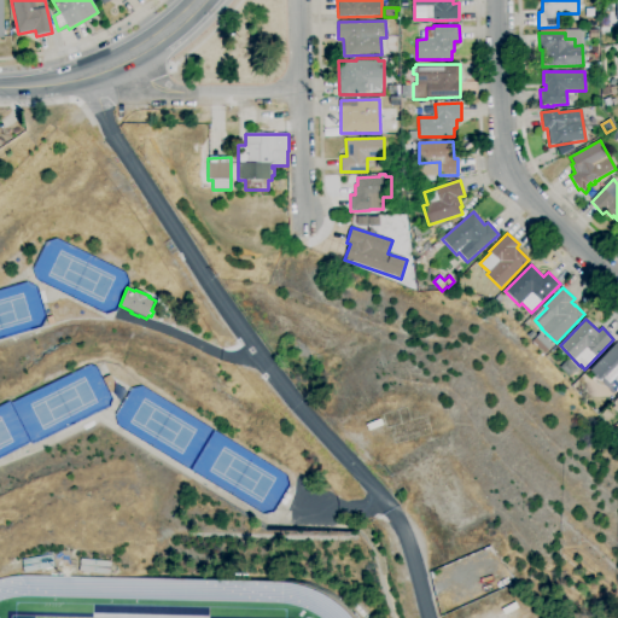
[(546,357),(543,355),(544,354),(531,342),(540,333),(544,338),(546,337),(549,339),(548,342),(553,345),(552,347),(554,348),(546,357)]
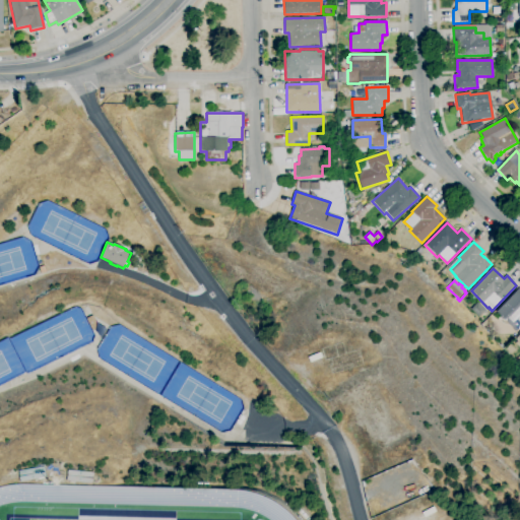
[(519,327),(517,331),(497,313),(519,288),(519,327)]
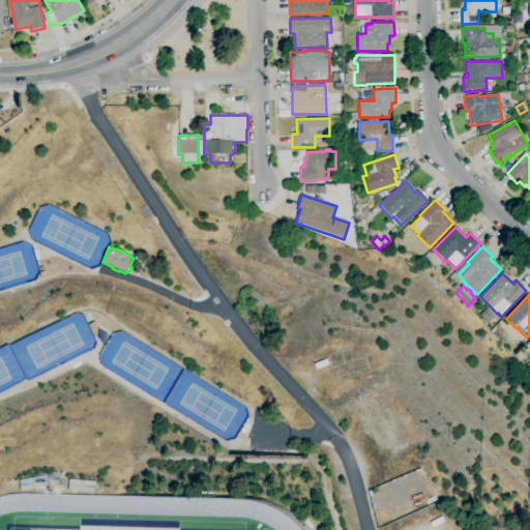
[(21,492),(19,480),(45,476),(46,487),(21,492)]
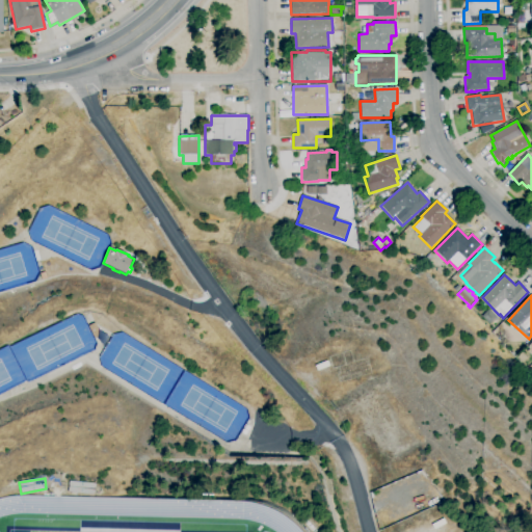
[(95,495),(69,494),(70,481),(96,483),(95,495)]
